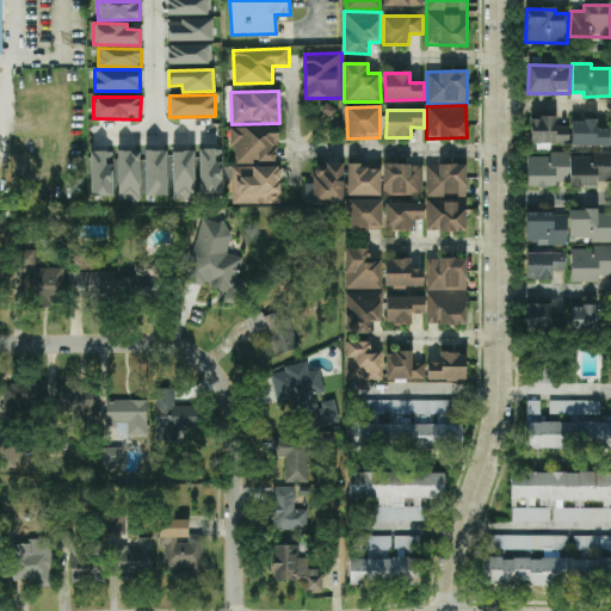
[(531,144),(569,143),(569,127),(557,128),(556,117),(530,117),(531,144)]
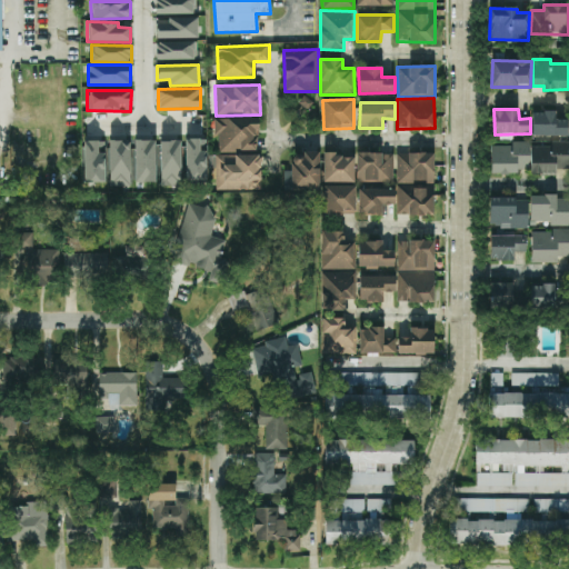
[(532,112),(532,137),(568,136),(568,120),(556,120),(556,111),(532,112)]
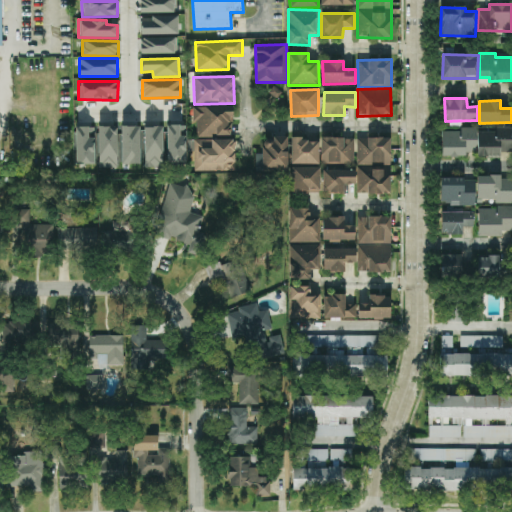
[(232,106),(191,107),(191,124),(197,123),(197,137),(233,136),(232,106)]
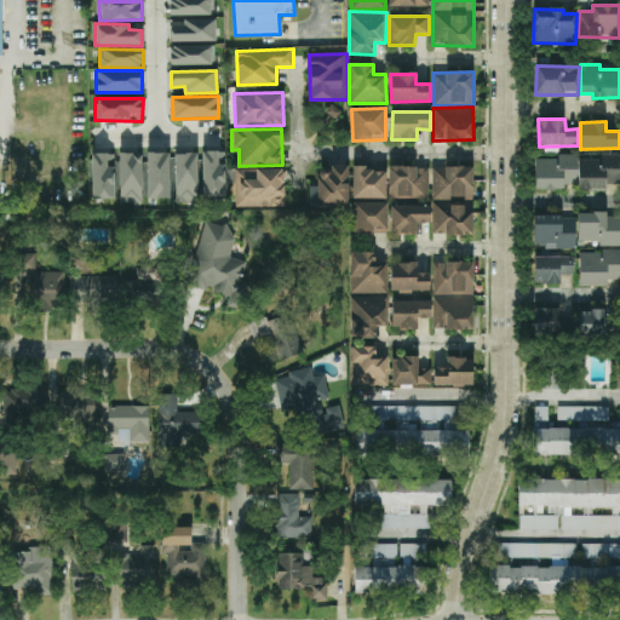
[(224,196),(225,165),(222,165),(223,151),(204,151),(202,196),(224,196)]
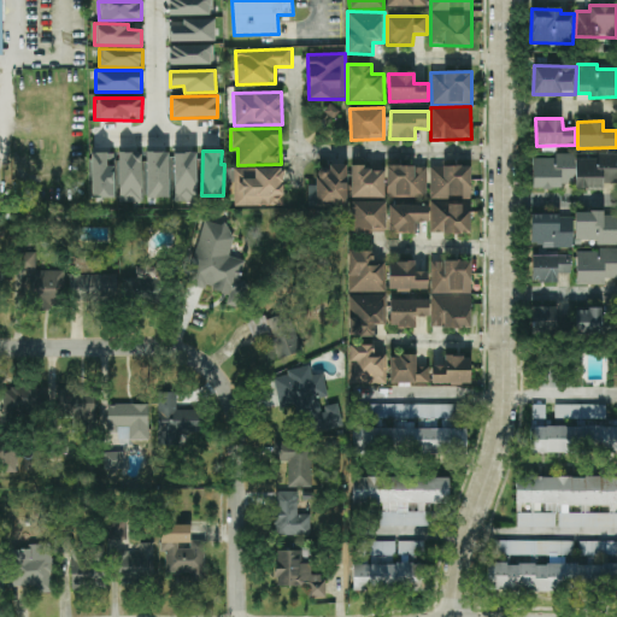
[(175,203),(197,203),(195,152),(174,153),(175,203)]
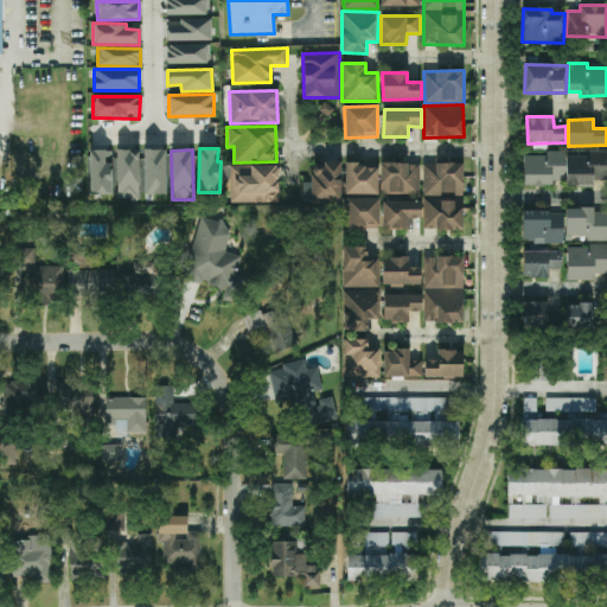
[(138,151),(116,151),(116,199),(139,199),(138,151)]
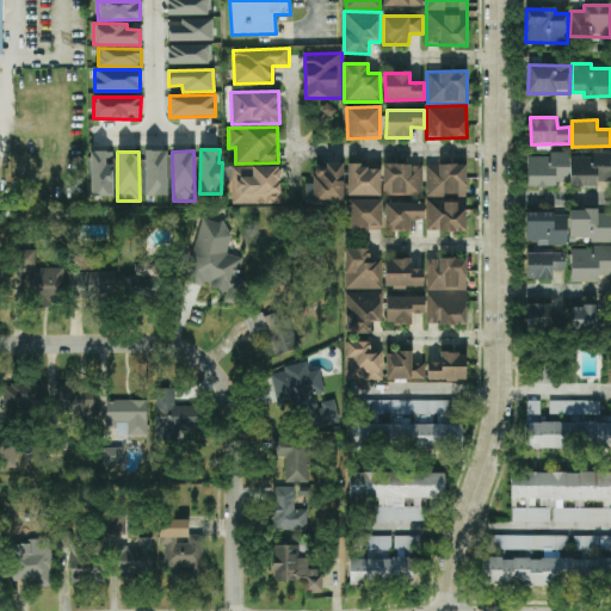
[(571,186),(598,186),(598,181),(610,181),(610,176),(610,152),(592,152),(592,156),(571,156),(571,186)]
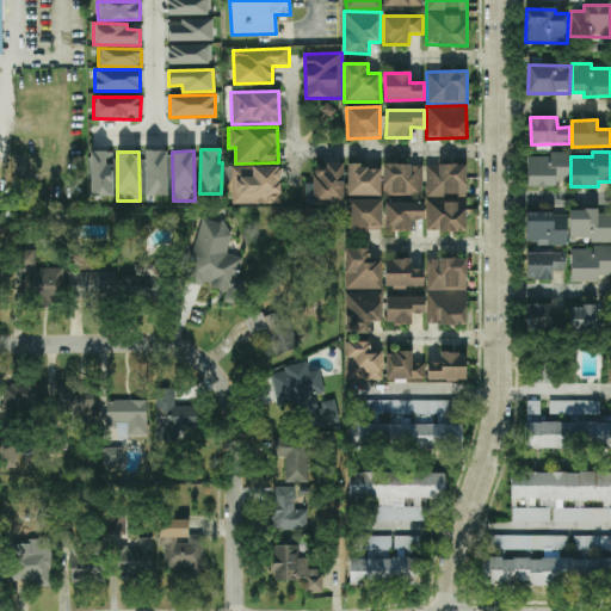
[(528,154),(526,187),(557,187),(557,181),(568,181),(569,155),(528,154)]
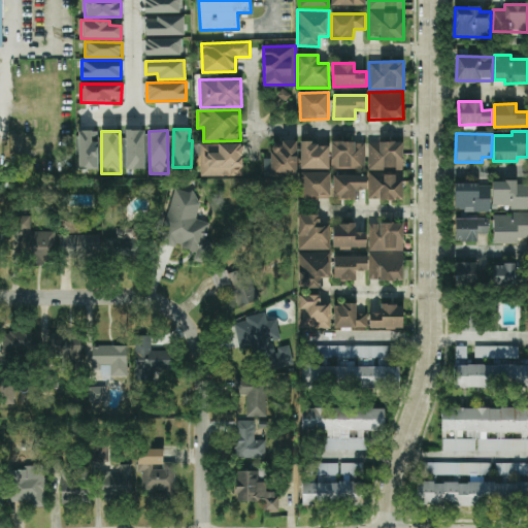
[(297,142),(271,141),(271,159),(263,159),(263,176),(296,177),(297,142)]
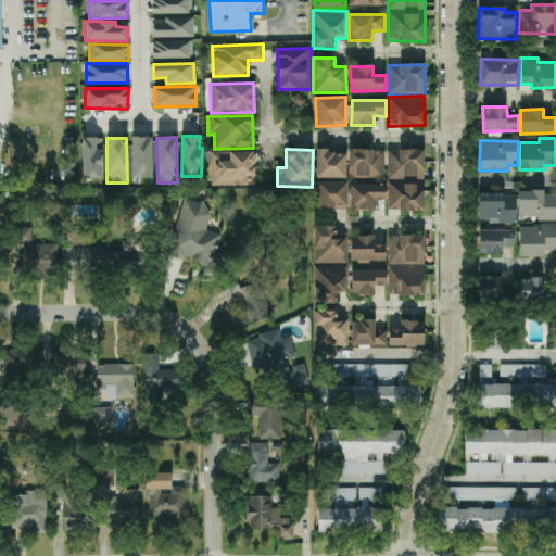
[(383,178),(384,150),(349,149),(348,178),(383,178)]
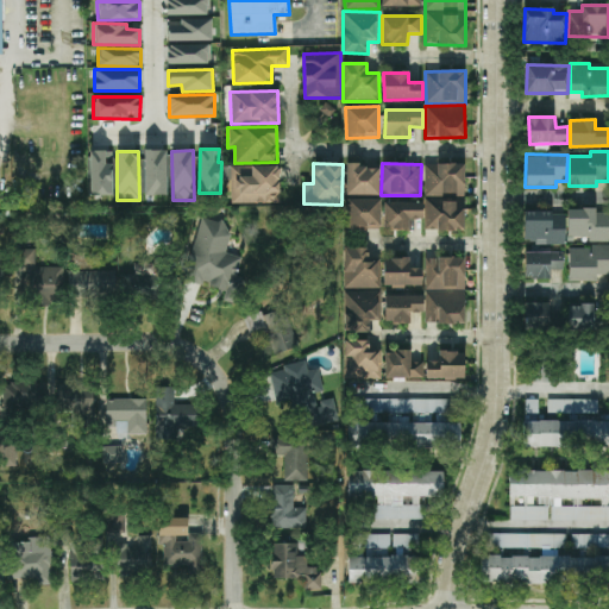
[(426,164),(425,230),(464,231),(465,164),(426,164)]
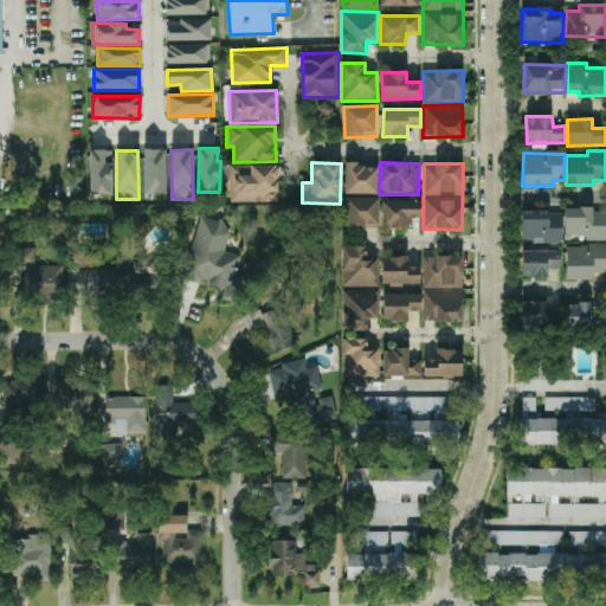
[(230,204),(279,201),(278,165),(229,166),(230,204)]
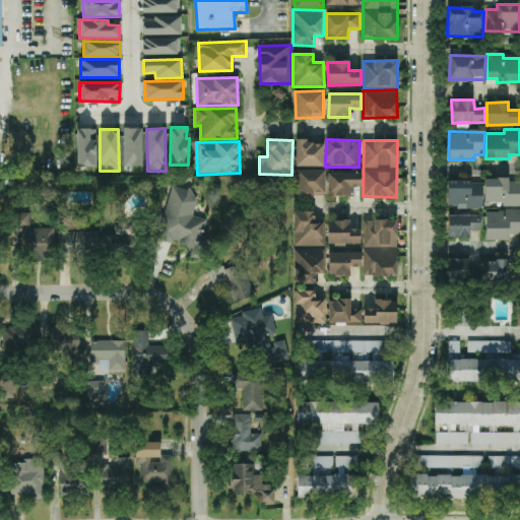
[(324,142),(296,141),(295,166),(324,167),(324,142)]
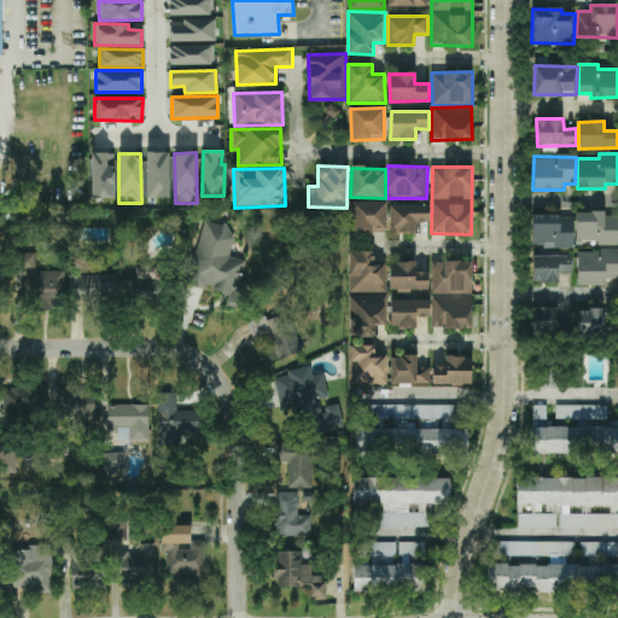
[(385,202),(351,202),(353,234),(386,233),(385,202)]
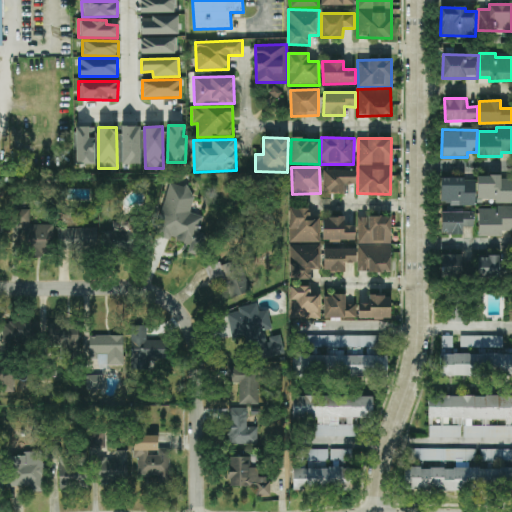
[(344,194),(344,184),(355,184),(355,170),(323,170),(323,193),(344,194)]
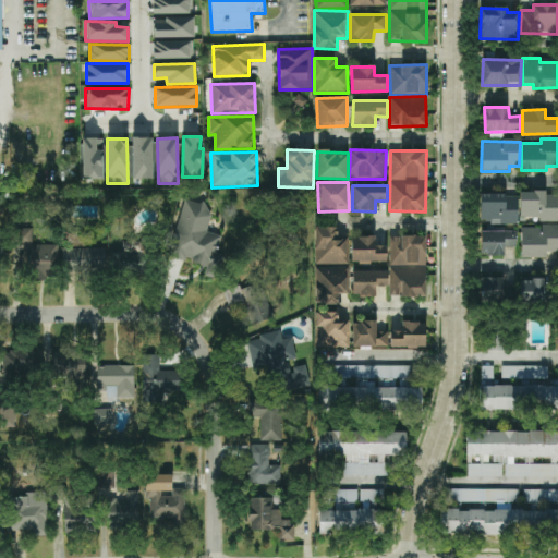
[(520,192),(520,217),(540,217),(540,222),(557,221),(557,215),(557,194),(546,195),(546,191),(520,192)]
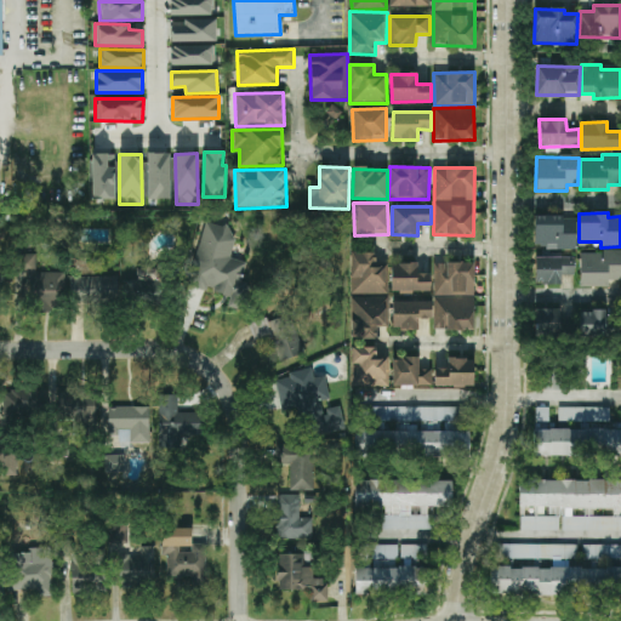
[(576,249),(576,216),(534,217),(535,244),(545,244),(545,250),(576,249)]
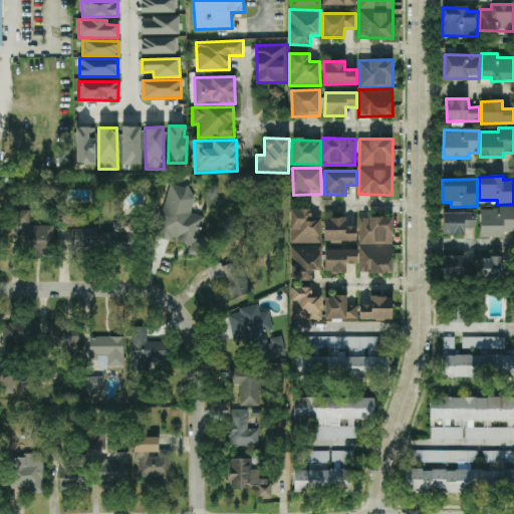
[(157,237),(190,245),(188,254),(200,257),(205,235),(199,233),(203,217),(189,214),(195,189),(169,183),(157,237)]
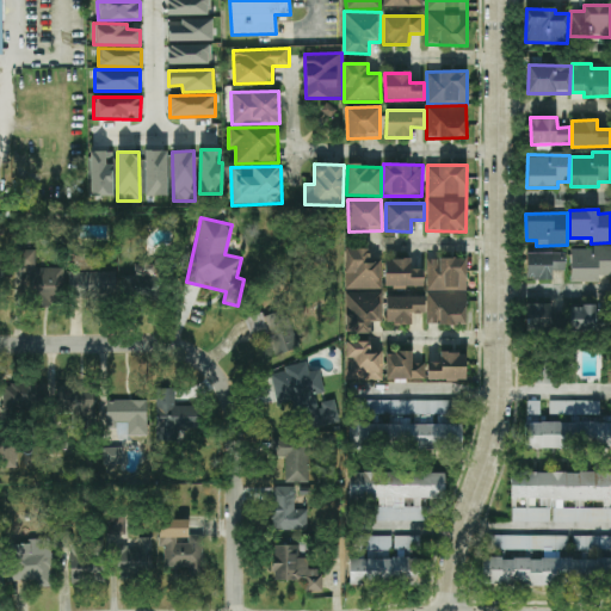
[(610,247),(571,247),(571,282),(599,283),(599,276),(610,276),(610,247)]
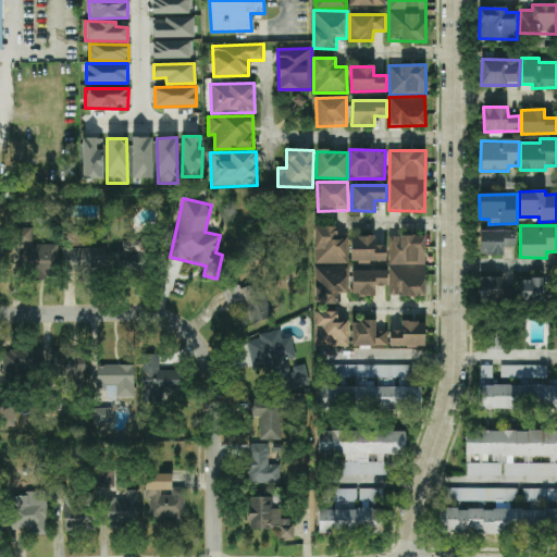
[(348,263),(348,238),(337,238),(337,226),(313,226),(314,264),(348,263)]
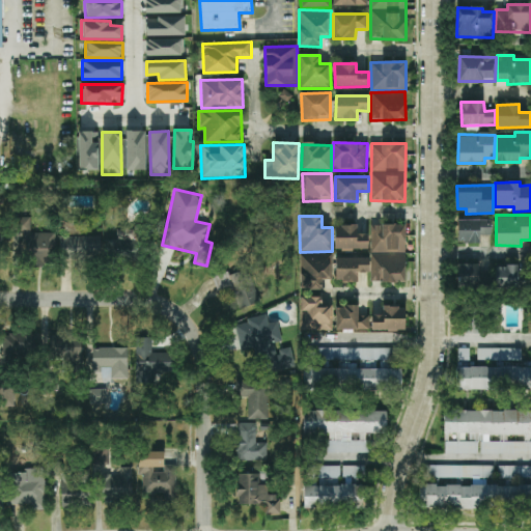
[(55,232),(30,232),(31,218),(15,218),(15,236),(19,236),(19,259),(30,259),(30,266),(55,266),(55,232)]
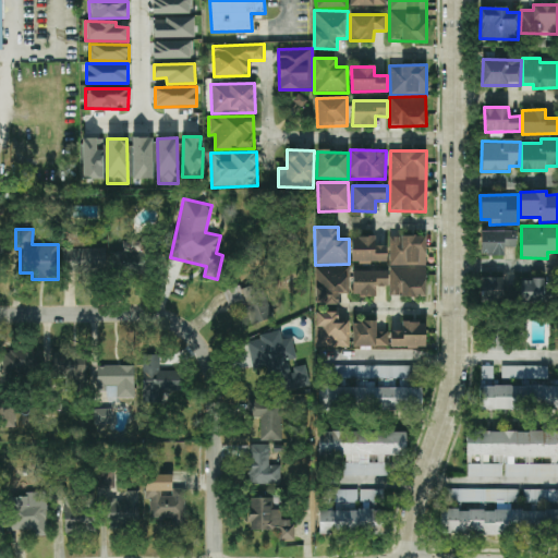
[(505,255),(505,247),(517,247),(517,232),(482,231),(481,255),(505,255)]
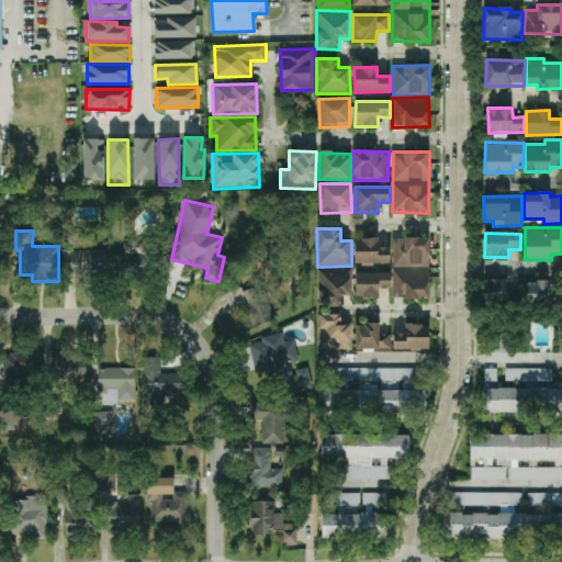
[(428,237),(392,238),(392,268),(393,299),(429,299),(428,237)]
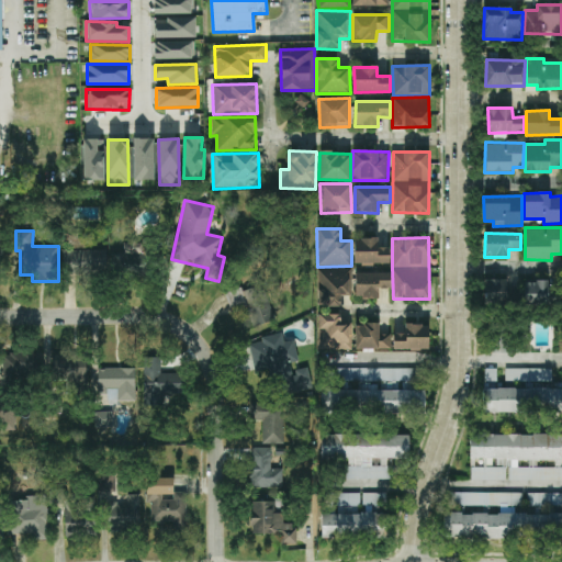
[(355,238),(353,263),(390,263),(390,248),(377,247),(377,239),(355,238)]
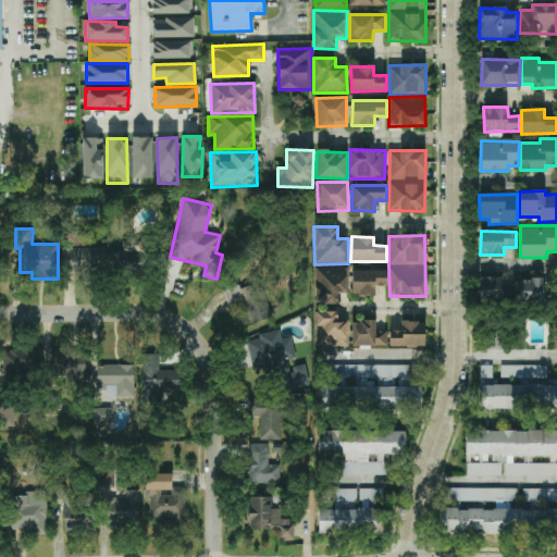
[(109,251),(109,271),(148,272),(149,240),(123,240),(123,252),(109,251)]
